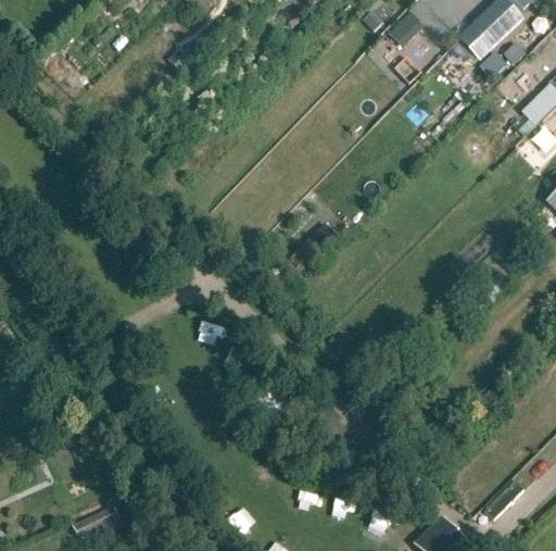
[(500,0),(501,1),(508,9),(514,16),(530,0),(500,0)]
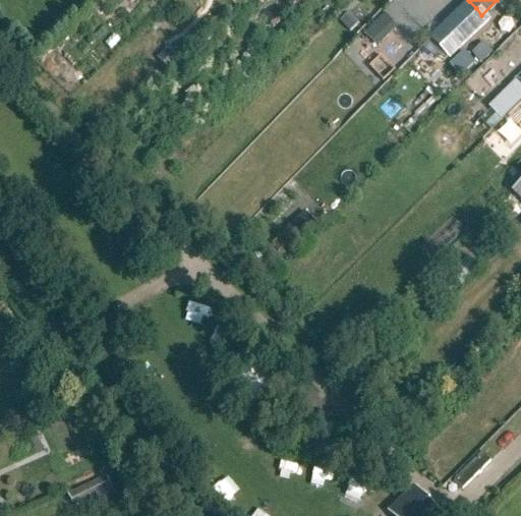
[(389,6),(363,31),(377,45),(402,19),(389,6)]
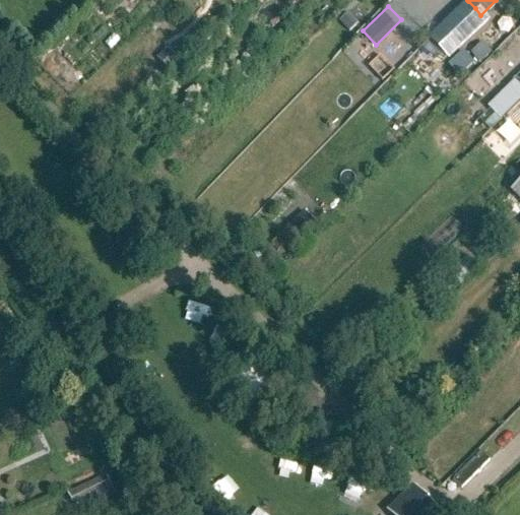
[(348,28),(358,20),(347,10),(338,18),(348,28)]
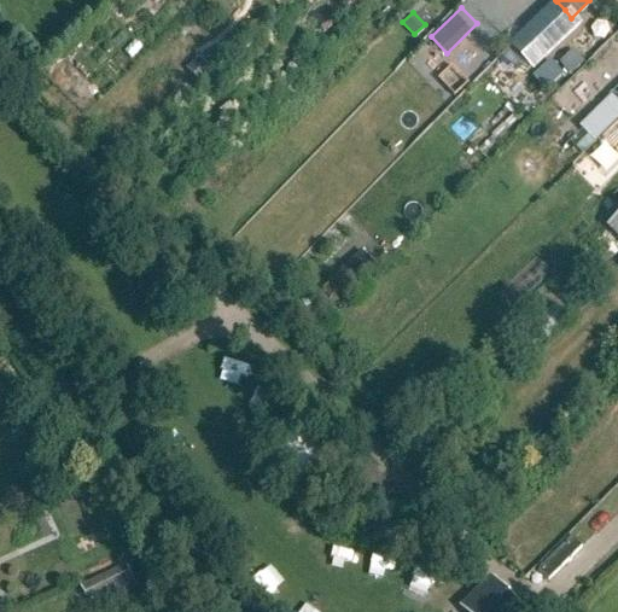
[(586,63),(573,50),(563,60),(576,74),(586,63)]
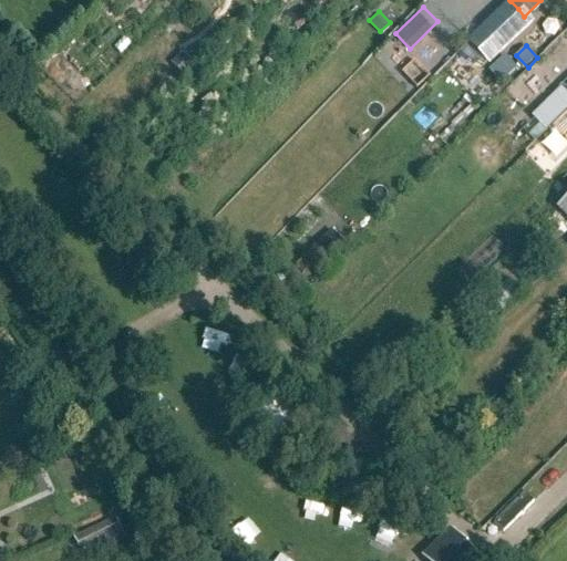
[(545,128),(534,116),(522,126),(534,138),(545,128)]
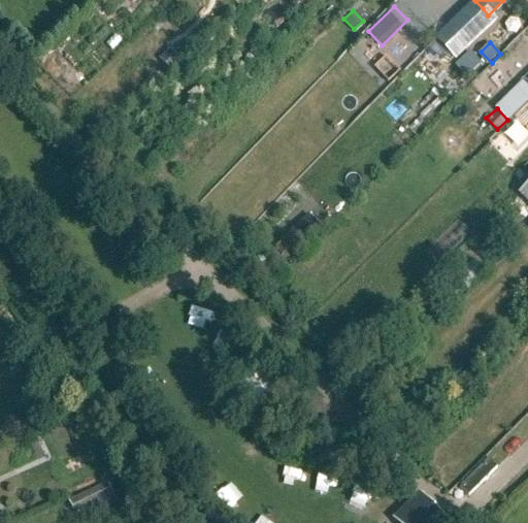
[(275,295),(286,285),(275,273),(265,285),(275,295)]
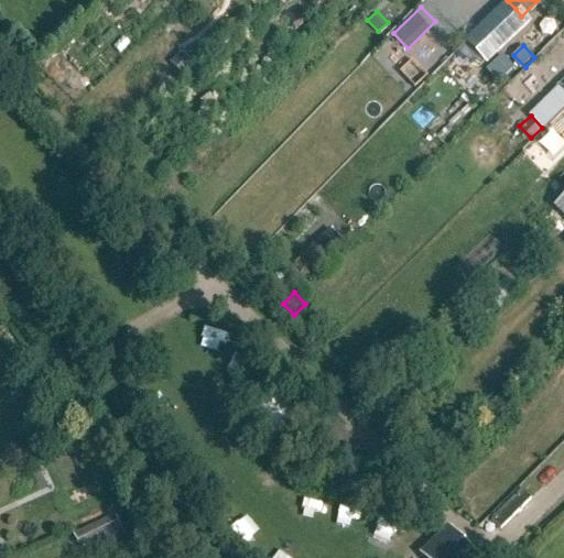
[(517,362),(510,368),(517,374),(522,368),(517,362)]
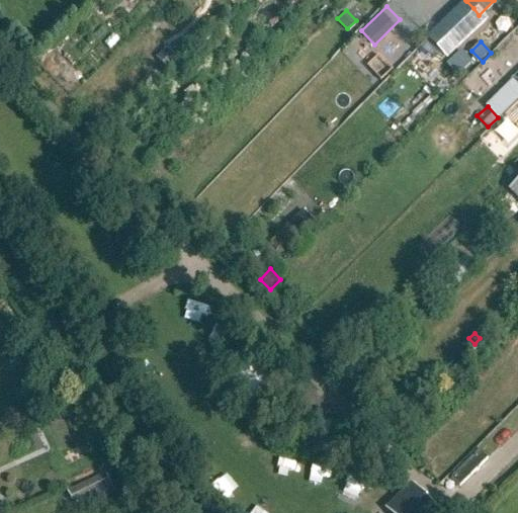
[(461,364),(470,356),(458,343),(449,351),(461,364)]
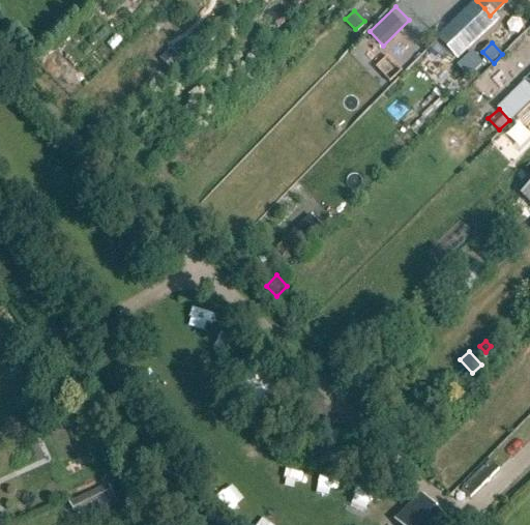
[(470,495),(498,466),(490,458),(461,486),(470,495)]
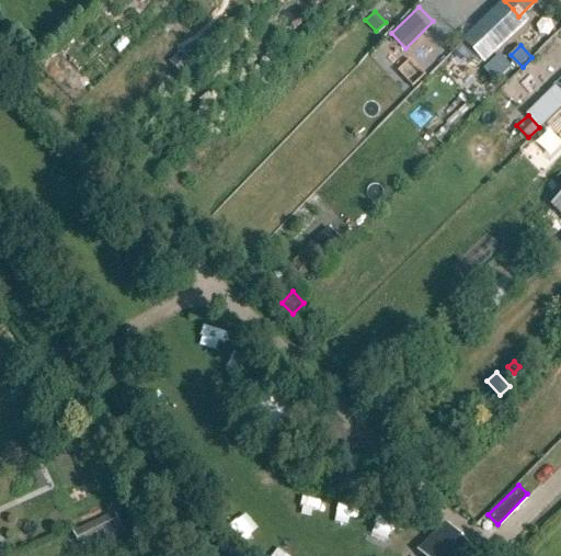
[(72,530),(77,539),(118,518),(114,510),(72,530)]
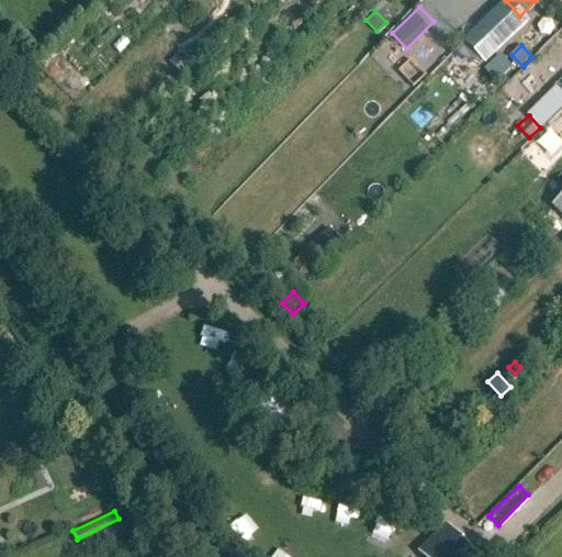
[(471,556),(476,553),(448,523),(420,549),(427,556),(471,556)]
